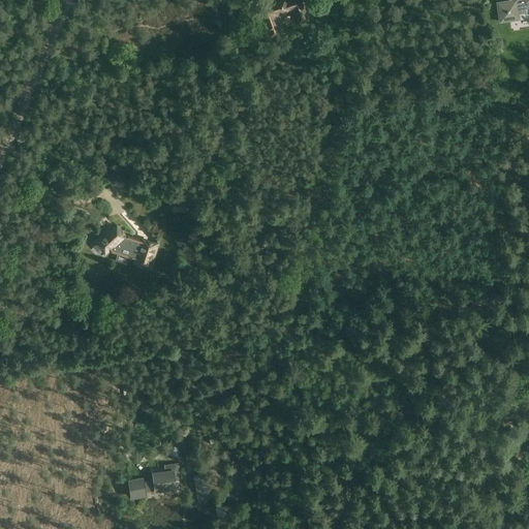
[(293,8),(299,23),(308,20),(301,0),(279,0),(272,3),(277,14),(290,10),(290,9),(293,8)]
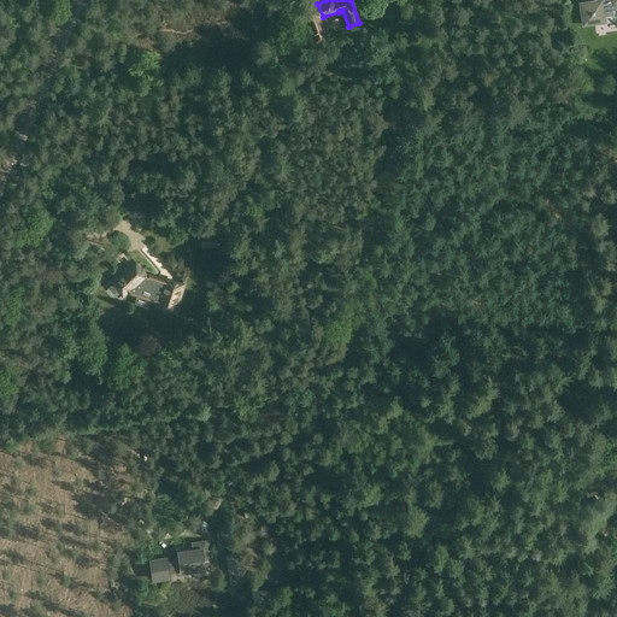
[(616,0),(595,0),(581,3),(583,24),(605,22),(604,16),(613,15),(613,10),(616,9),(616,0)]
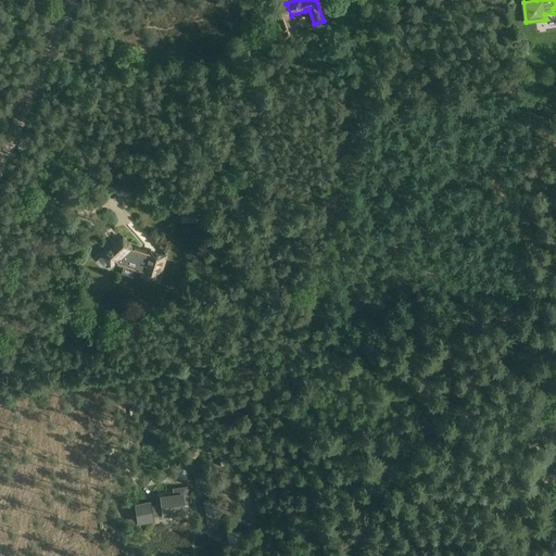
[(181,207),(181,223),(197,224),(198,207),(181,207)]
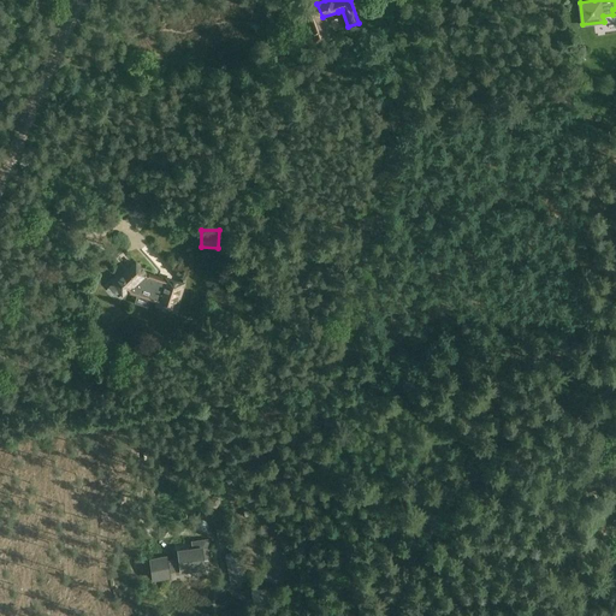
[(150,250),(144,256),(159,271),(165,265),(150,250)]
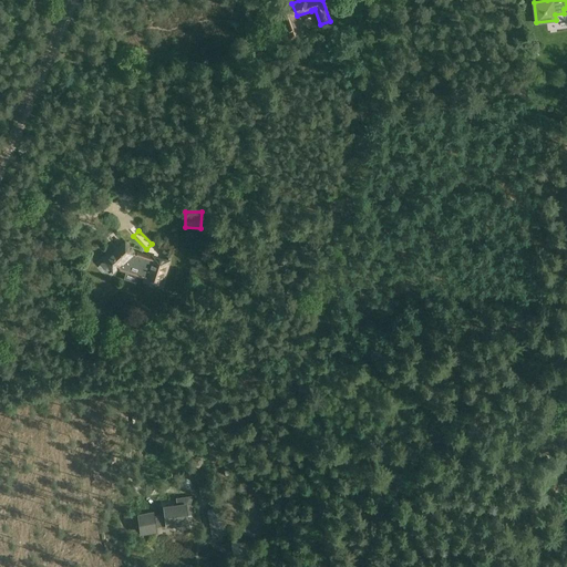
[(124,241),(109,256),(107,255),(103,259),(104,260),(103,261),(112,271),(117,266),(120,268),(146,276),(145,280),(161,285),(168,260),(152,255),(152,257),(136,253),(135,254),(124,241)]
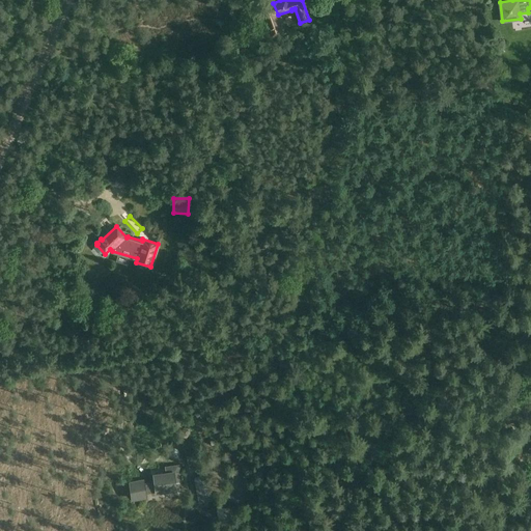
[(178,434),(186,439),(194,427),(187,422),(178,434)]
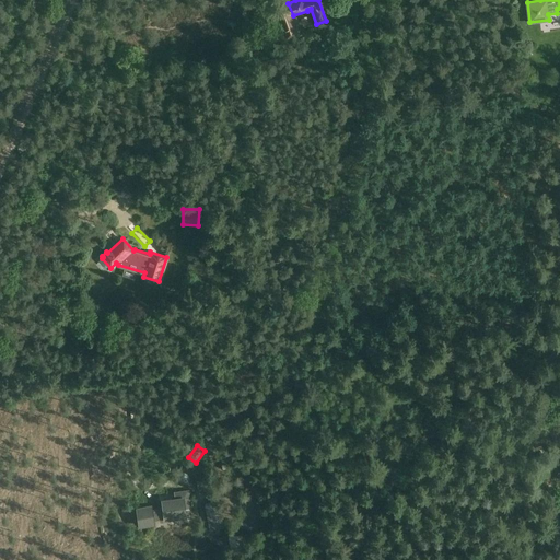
[(198,490),(210,489),(208,474),(197,475),(198,490)]
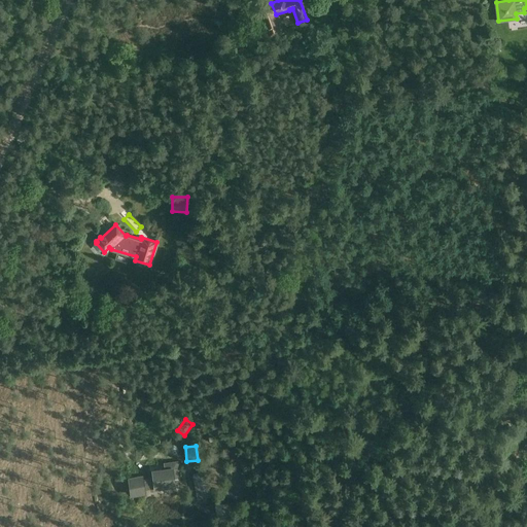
[(143,489),(173,485),(172,478),(178,477),(176,462),(165,464),(166,470),(153,471),(154,478),(142,480),(142,477),(130,479),(132,495),(144,493),(143,489)]
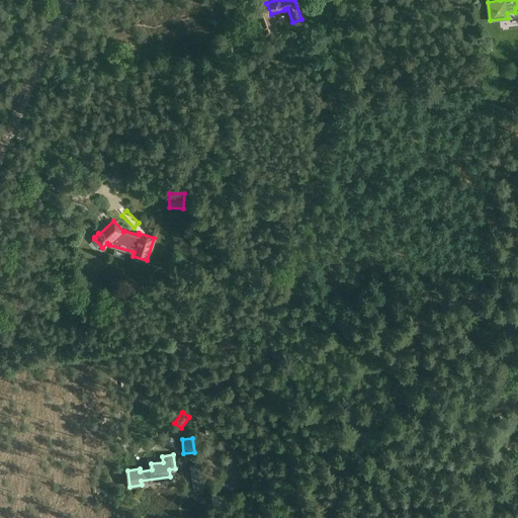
[(195,491),(202,490),(207,489),(202,463),(200,464),(190,466),(195,491)]
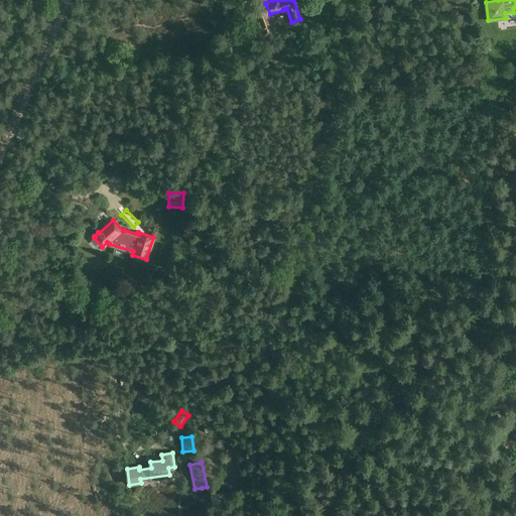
All buildings are outlined.
